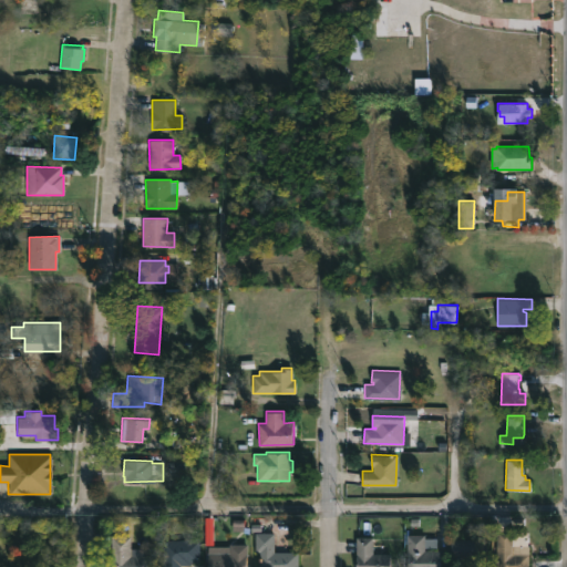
[(275,532),(275,552),(298,552),(298,566),(259,566),(259,552),(255,552),(255,532),(275,532)]
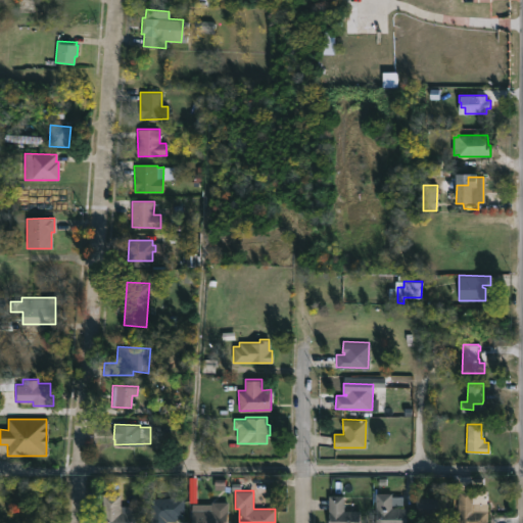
[(472,490),(472,503),(486,502),(486,522),(458,522),(458,490),(472,490)]
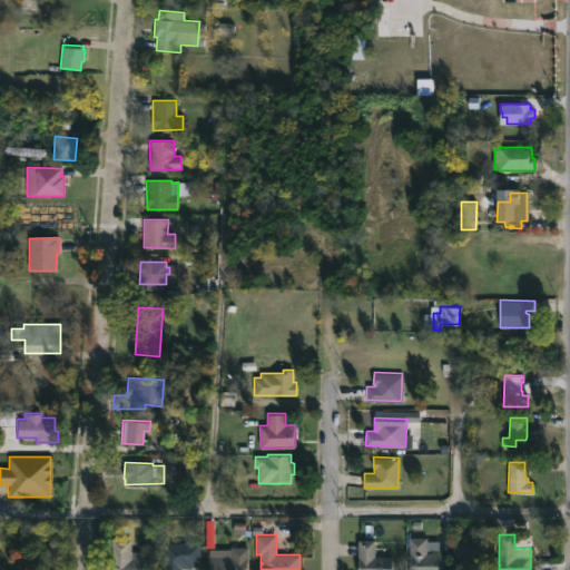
[(409,569),(409,537),(425,537),(426,552),(443,552),(443,569),(409,569)]
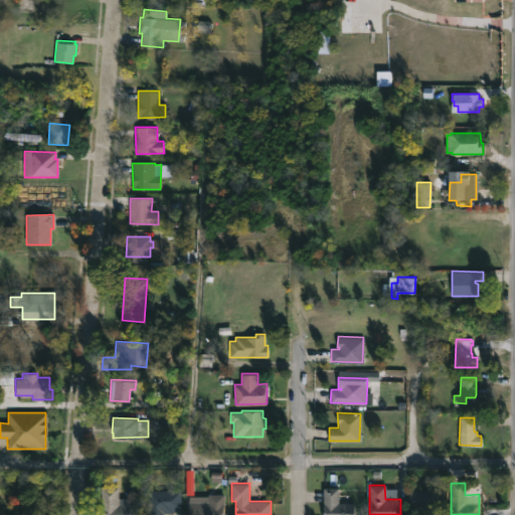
[(118,495),(118,497),(133,497),(133,512),(137,512),(137,514),(101,514),(101,486),(118,486),(118,495)]
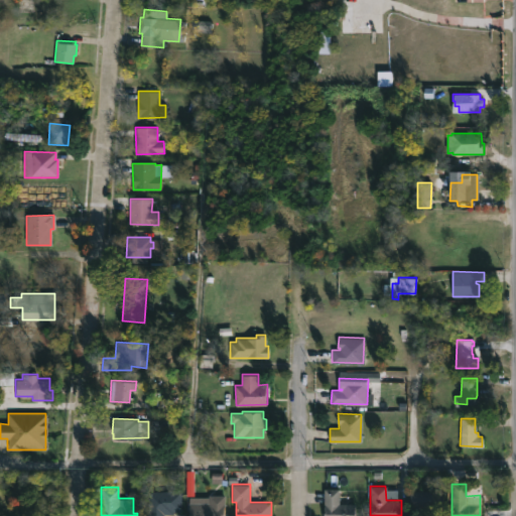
[(339,495),(339,504),(355,504),(355,515),(324,515),(324,489),(339,489),(339,495)]
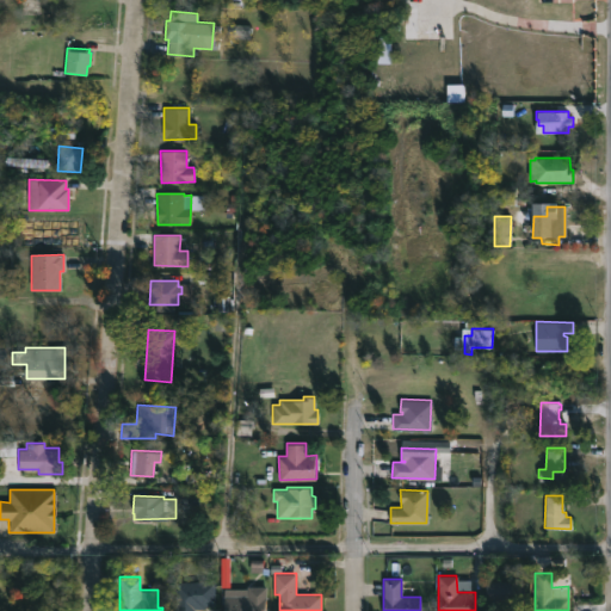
[(500,606),(486,606),(486,580),(524,580),(524,606),(500,606)]
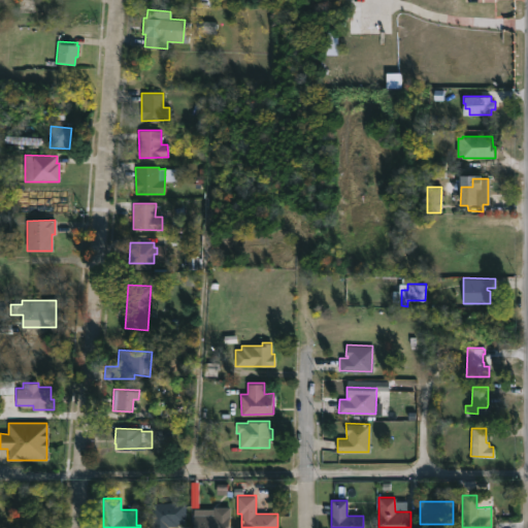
[(167,527),(152,527),(152,502),(186,502),(186,523),(176,523),(176,525),(167,525),(167,527)]
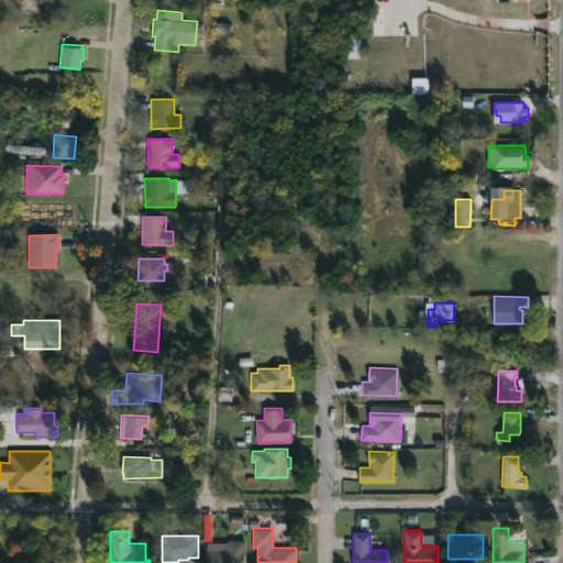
[(245,540),(244,562),(206,562),(207,549),(228,549),(228,540),(245,540)]
